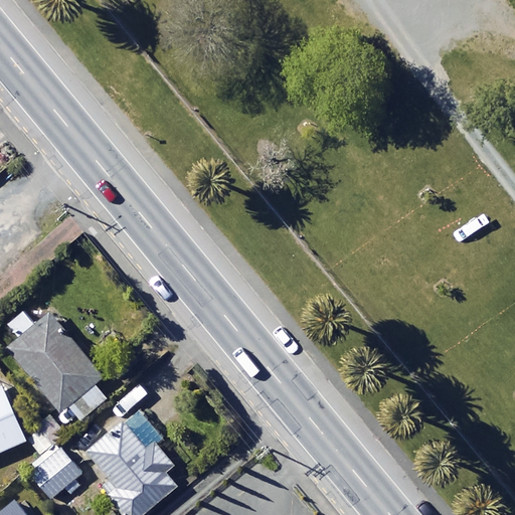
[(68,405),(78,417),(107,393),(98,382),(101,379),(49,318),(38,327),(24,311),(8,325),(20,340),(8,349),(61,412),(68,405)]
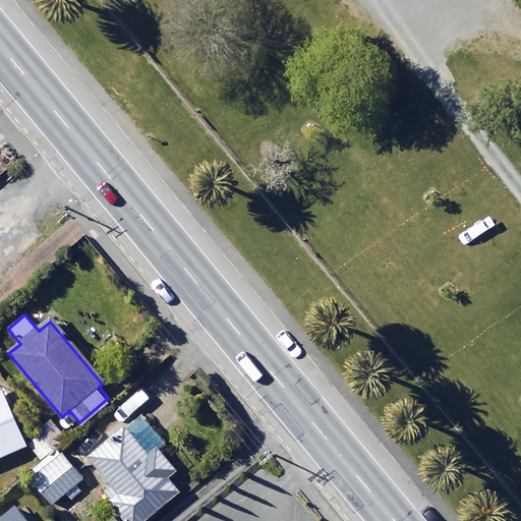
[(0,459),(26,448),(2,392),(0,393),(0,459)]
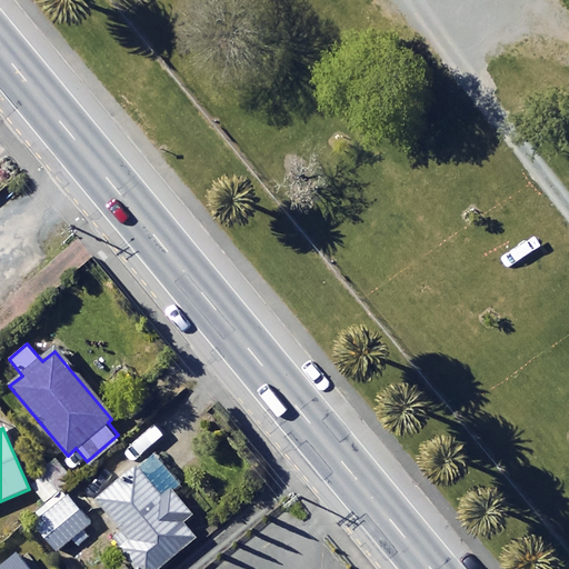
[(131,568),(158,568),(198,540),(186,525),(192,519),(172,492),(178,488),(155,457),(96,500),(131,547),(121,553),(131,568)]
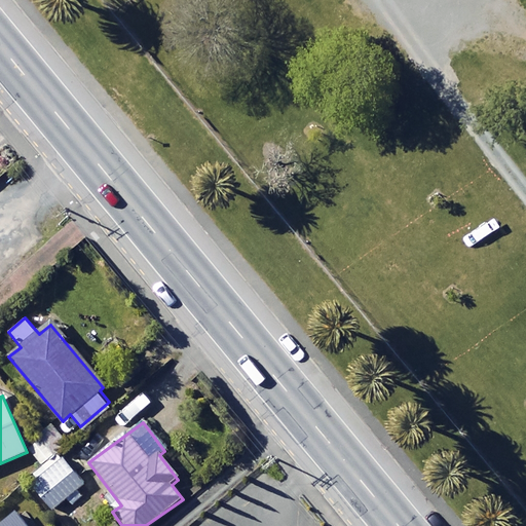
[(84,483),(61,459),(33,487),(57,511),(84,483)]
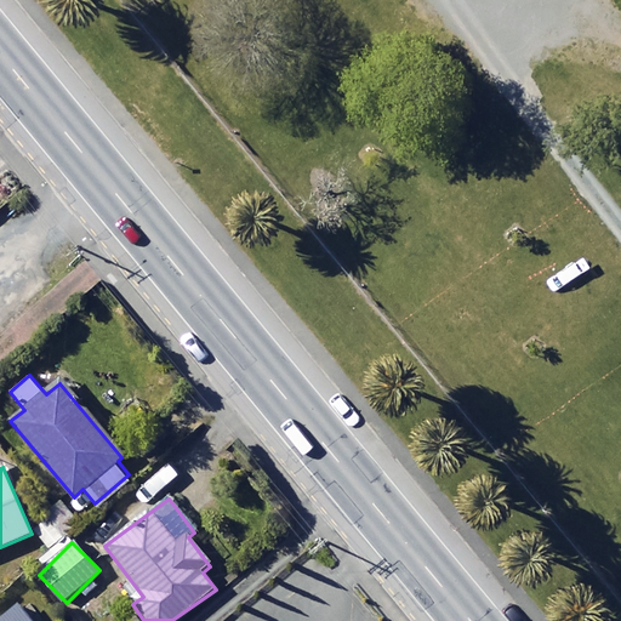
[(32,620),(18,603),(0,616),(0,620),(32,620)]
